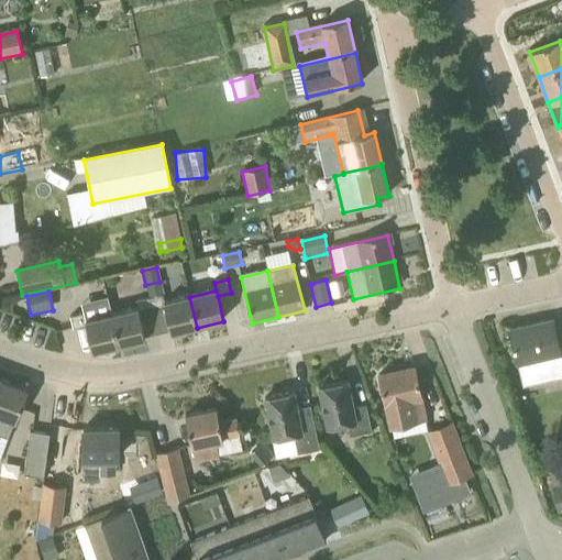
[(164,303),(163,296),(149,299),(152,311),(165,308),(171,333),(197,328),(189,297),(164,303)]
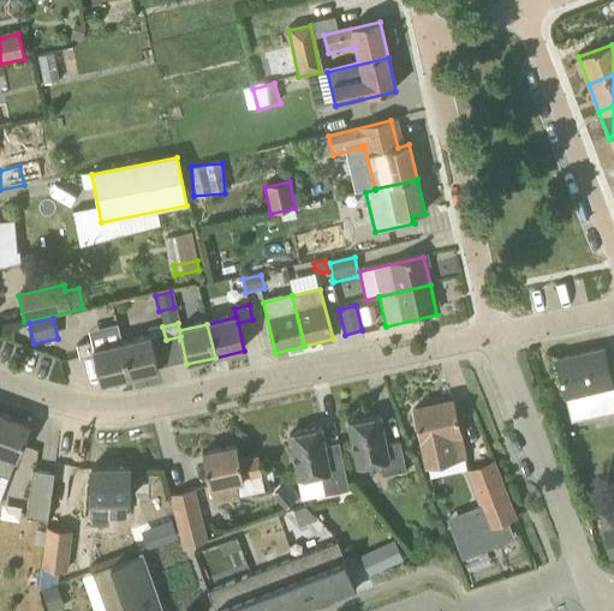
[(130,378),(159,371),(151,343),(166,340),(162,327),(148,329),(150,337),(121,345),(130,378)]
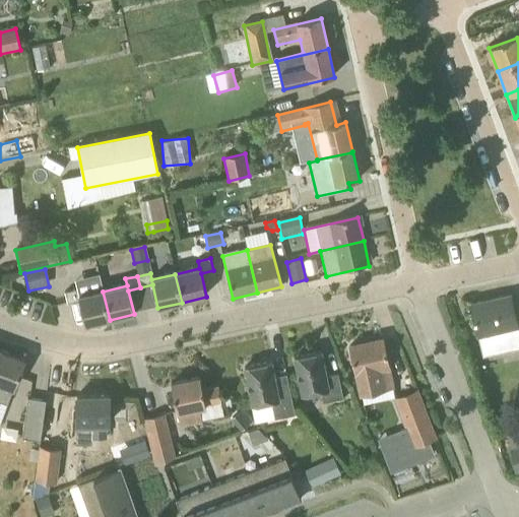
[(79,297),(77,291),(64,294),(67,305),(79,302),(85,326),(110,320),(103,292),(79,297)]
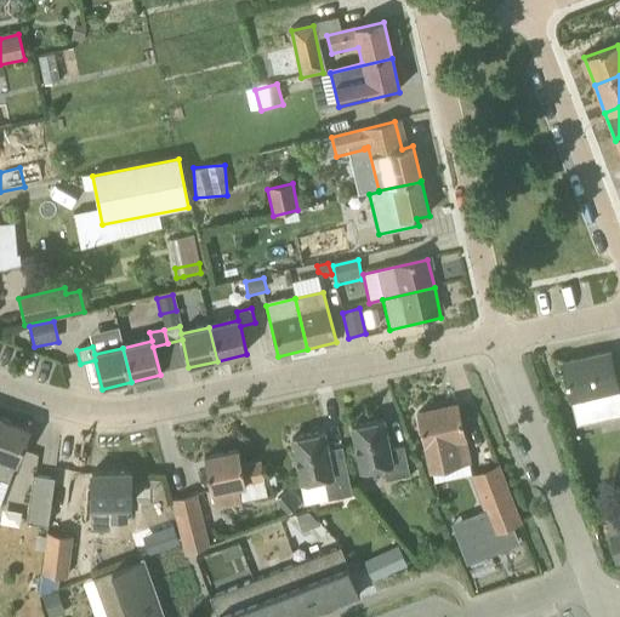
[(562,364),(575,423),(619,412),(619,394),(610,353),(562,364)]
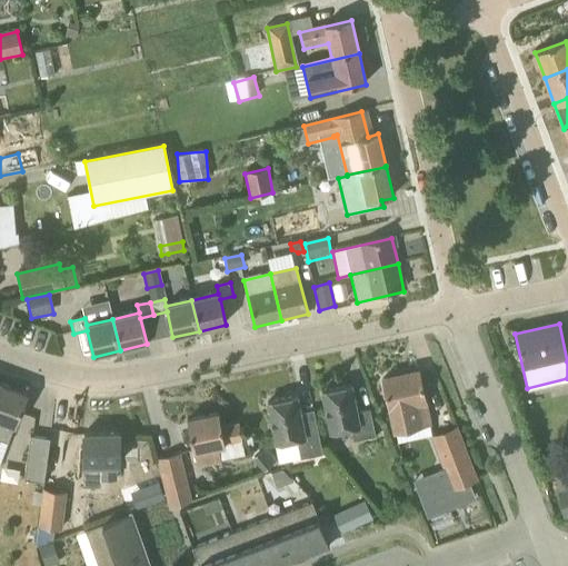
[(395,434),(430,426),(419,373),(384,380),(395,434)]
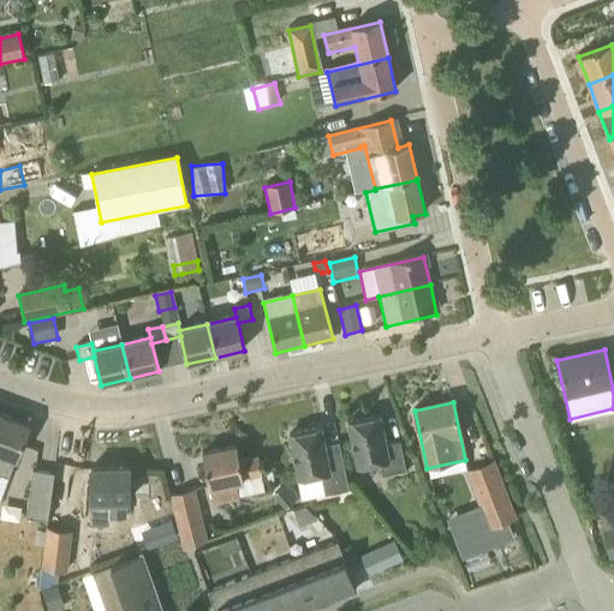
[(16,461),(29,426),(0,414),(0,475),(7,479),(15,461),(16,461)]
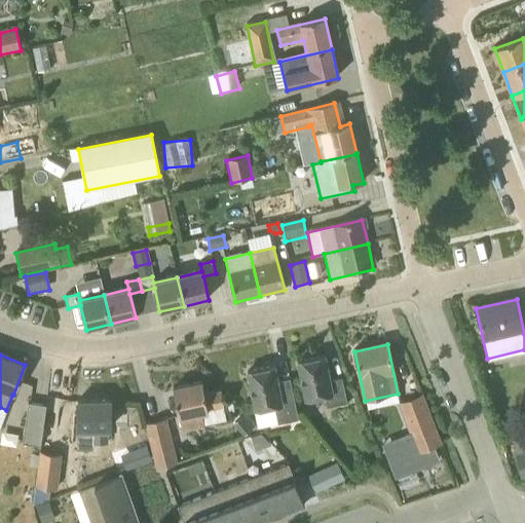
[(330,382),(325,358),(297,363),(305,401),(325,397),(327,409),(347,405),(342,380),(330,382)]
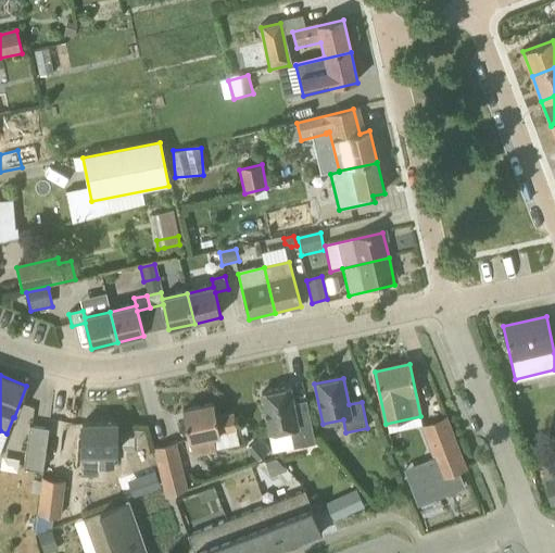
[(297,415),(290,389),(261,394),(274,453),(316,444),(308,413),(297,415)]
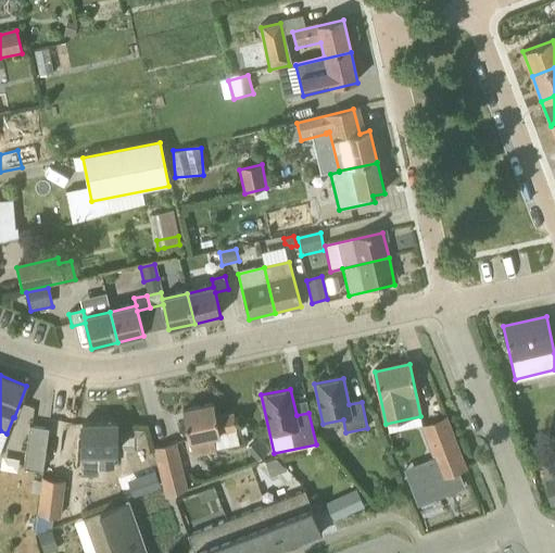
[(20,404),(12,449),(25,451),(32,406),(20,404)]
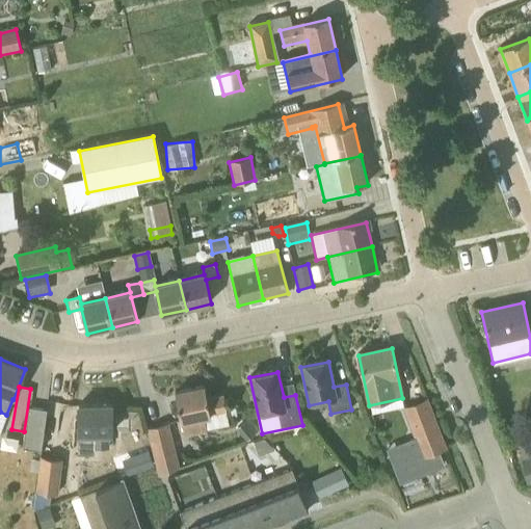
[(207,400),(205,388),(175,394),(184,437),(206,431),(230,427),(223,397),(207,400)]
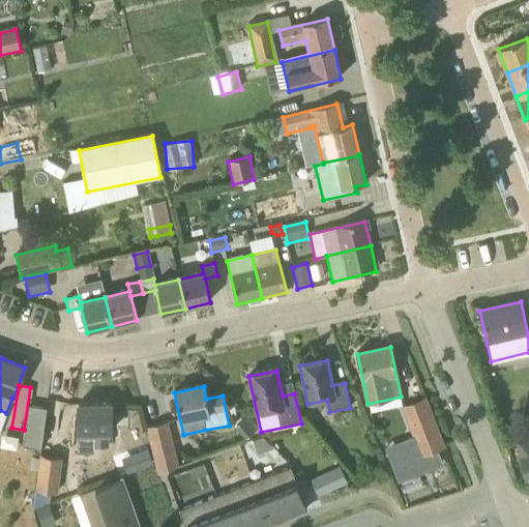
[(421,457),(444,448),(425,400),(403,408),(421,457)]
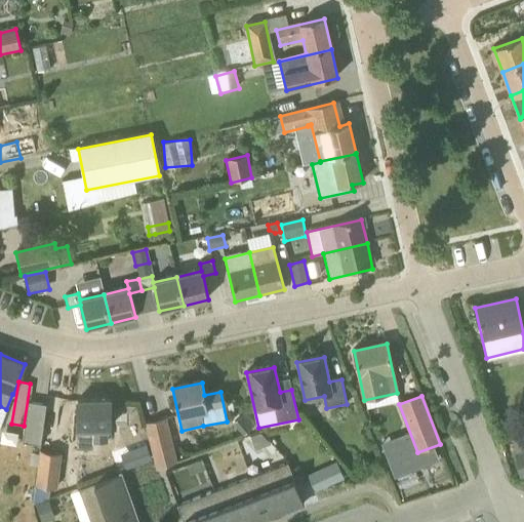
[(110,431),(110,401),(77,400),(77,449),(92,449),(92,443),(107,443),(108,431),(110,431)]
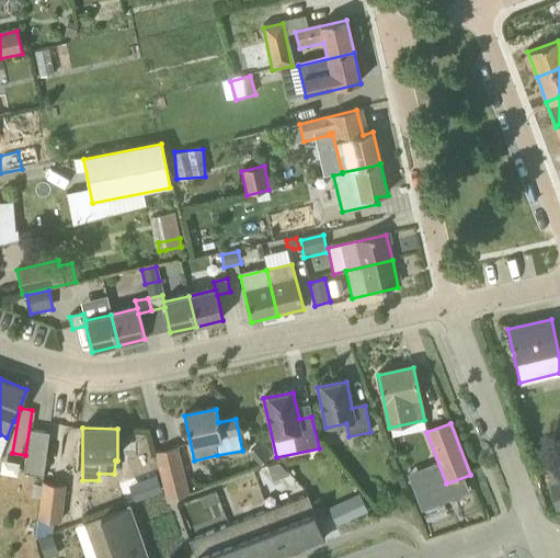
[(43,476),(48,433),(30,431),(23,474),(43,476)]
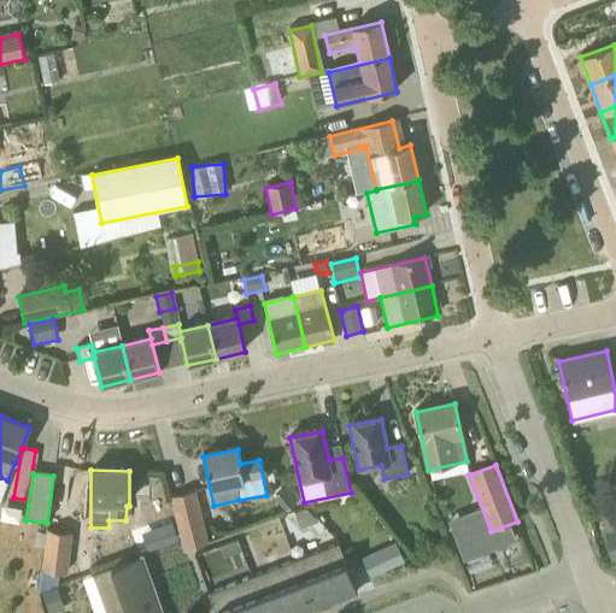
[(287,487),(273,499),(285,513),(299,501),(287,487)]
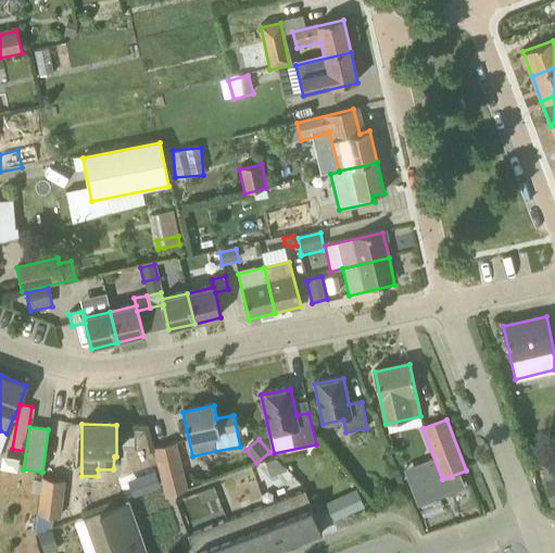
[(153,449),(165,499),(188,490),(175,444),(153,449)]
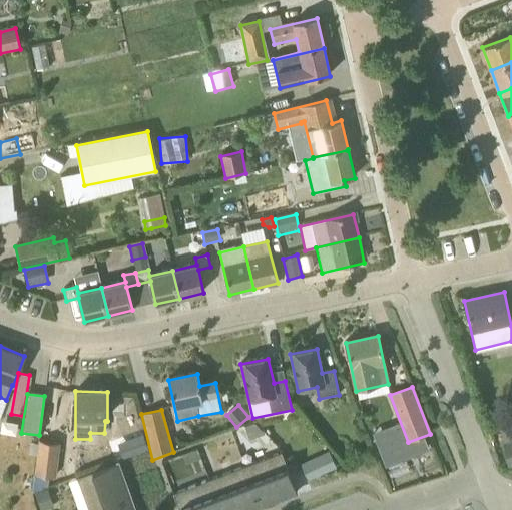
[(268,453),(263,423),(240,427),(245,456),(268,453)]
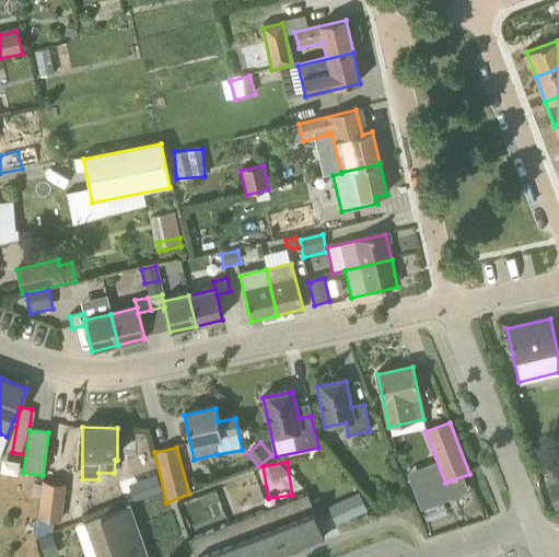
[(433,471),(410,479),(421,510),(433,505),(435,499),(432,488),(439,485),(433,471)]
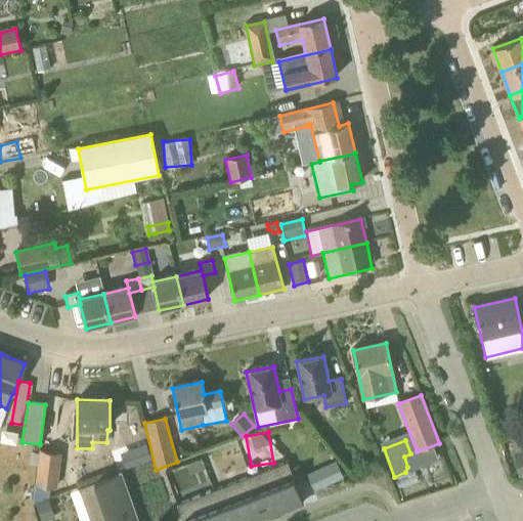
[(130,450),(136,466),(149,461),(144,445),(130,450)]
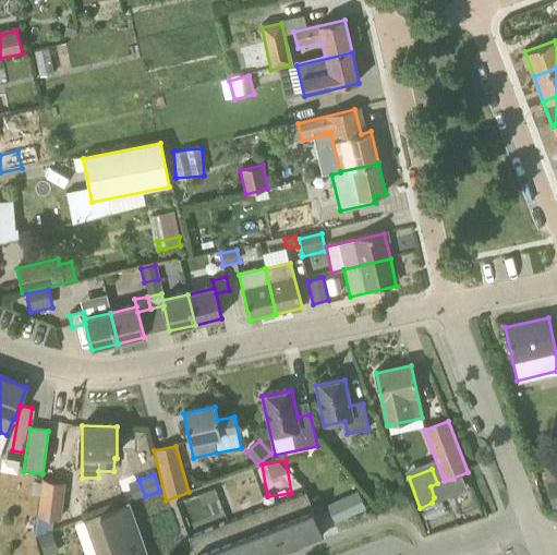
[(552,507),(556,506),(556,479),(546,482),(552,507)]
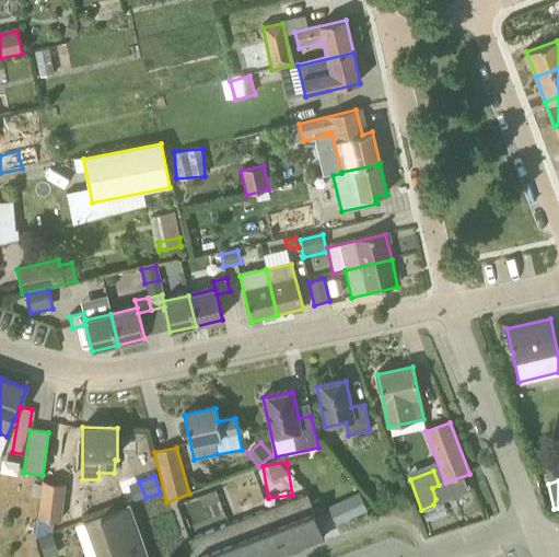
[(59,522),(65,486),(42,484),(37,519),(59,522)]
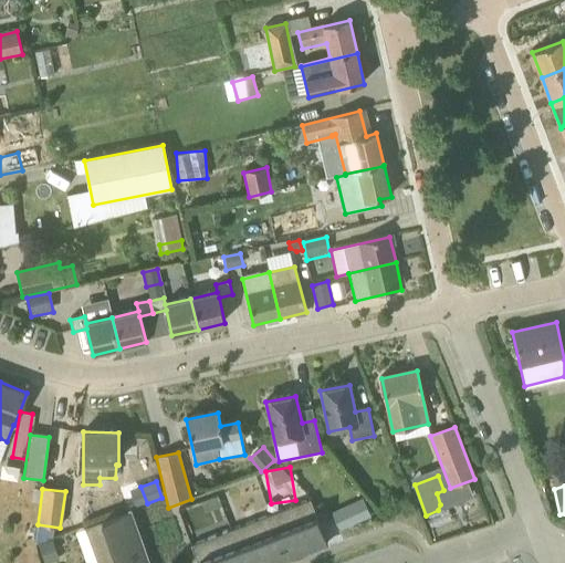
[(339,532),(370,518),(363,500),(332,514),(339,532)]
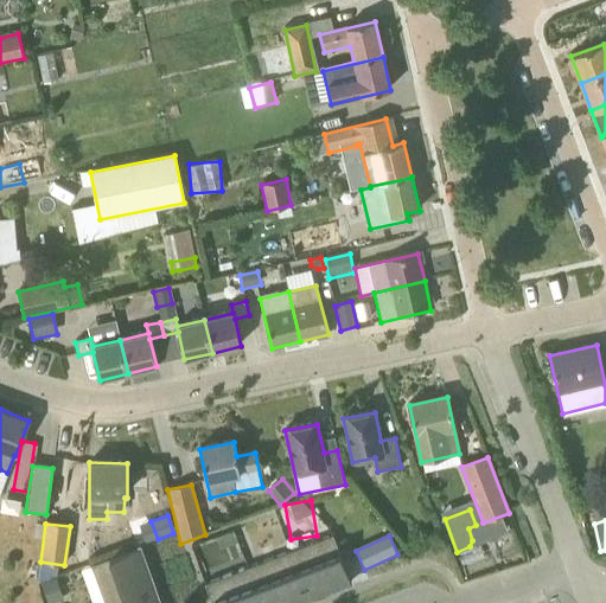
[(289,553),(307,601),(351,585),(332,537),(289,553)]
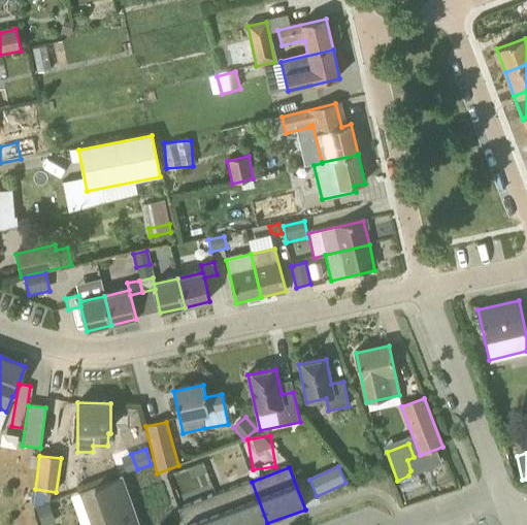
[(110,524),(130,518),(134,517),(121,479),(78,494),(90,524),(110,524)]
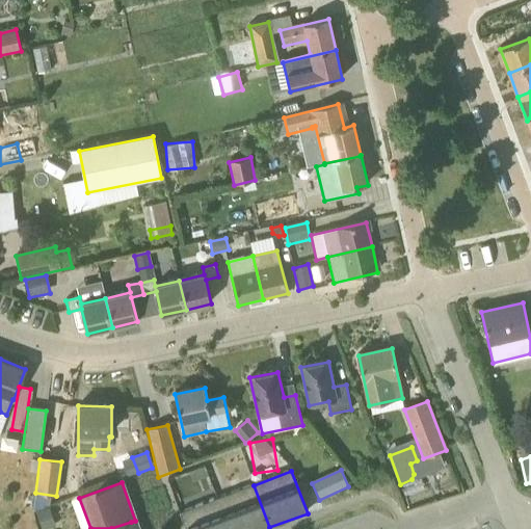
[(216,500),(228,528),(266,528),(269,527),(254,485),(216,500)]
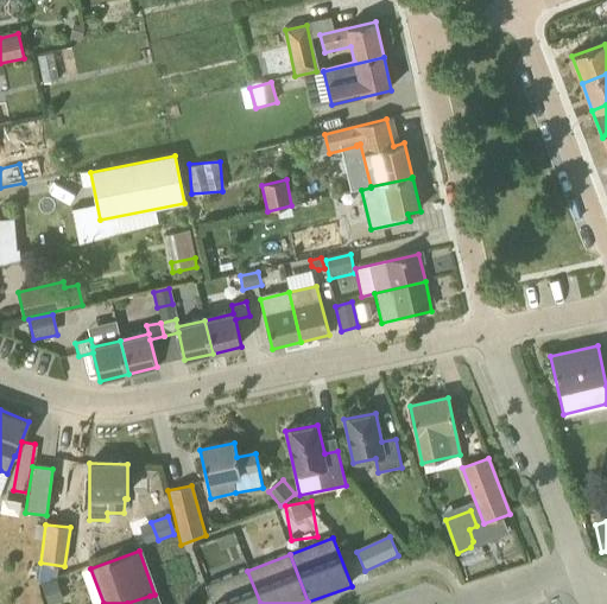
[(204,587),(210,603),(260,603),(247,571),(204,587)]
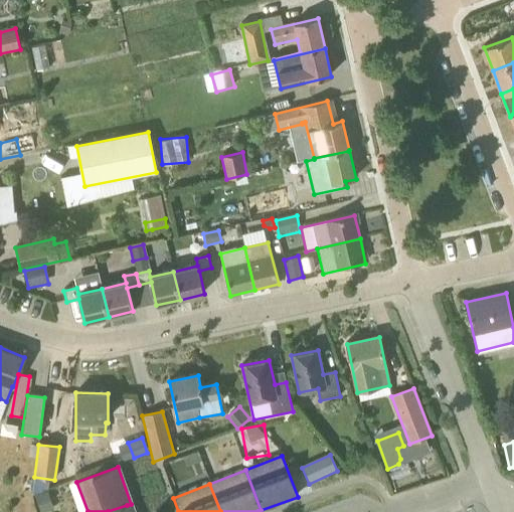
[(47,493),(34,497),(39,511),(50,511),(53,510),(47,493)]
